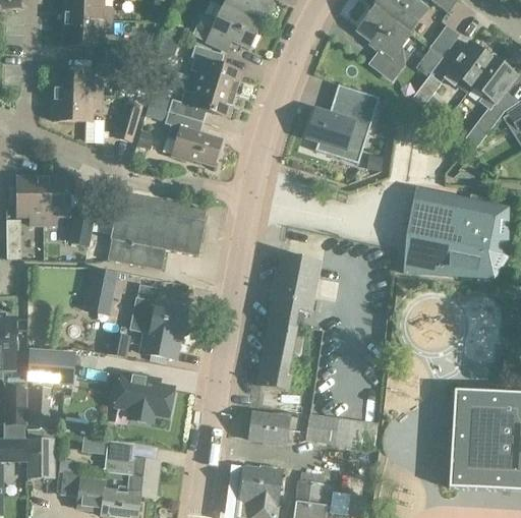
[(63,0),(63,18),(111,19),(111,7),(101,6),(101,0),(63,0)]
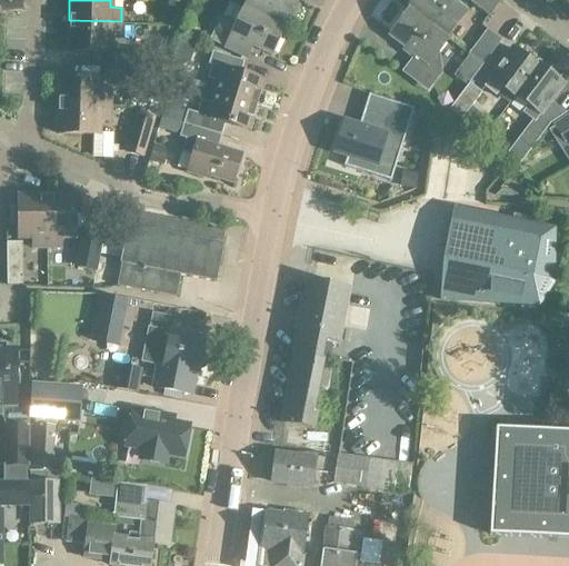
[(246,0),(243,5),(283,23),(295,0),(246,0)]
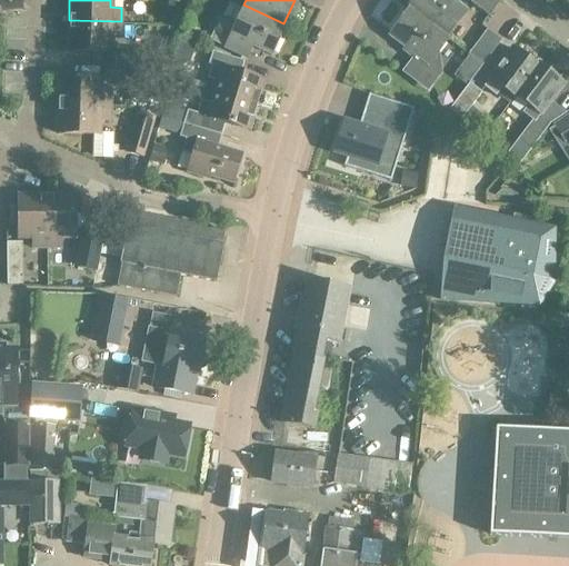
[(446,35),(446,33),(465,10),(451,0),(412,0),(408,7),(410,8),(446,35)]
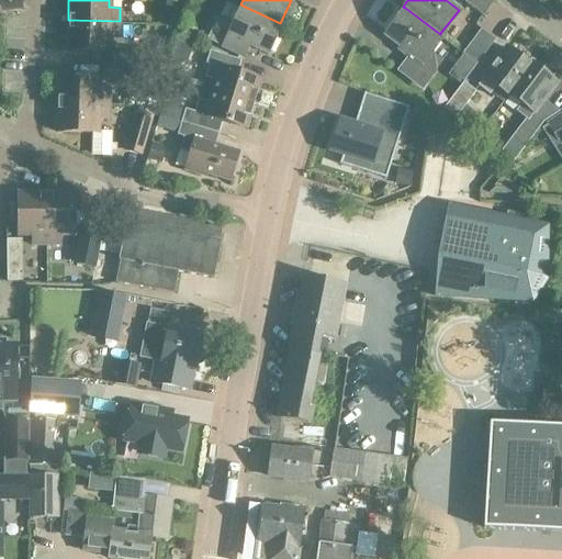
[(267,52),(280,23),(240,4),(233,21),(217,13),(206,36),(243,54),(248,42),(267,52)]
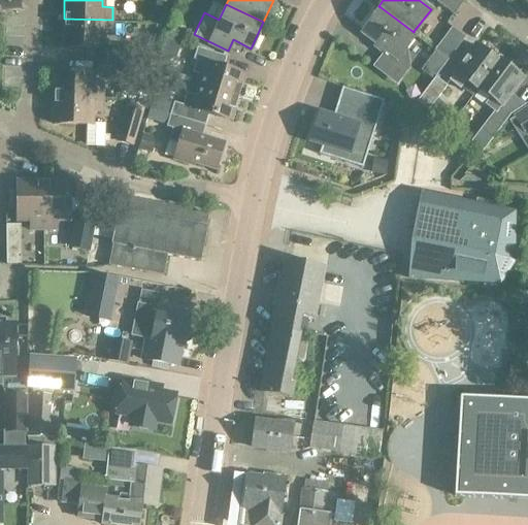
[(381,7),(363,30),(398,57),(416,33),(414,31),(414,32),(381,7)]
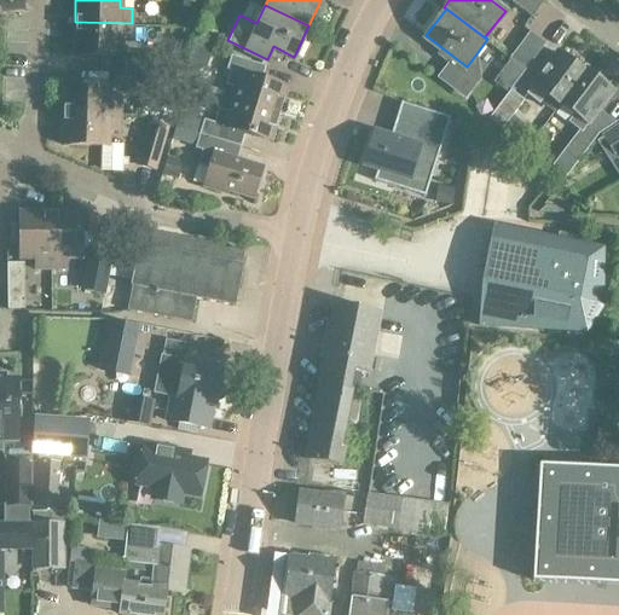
[(132,23),(75,22),(74,52),(119,53),(120,39),(131,39),(132,23)]
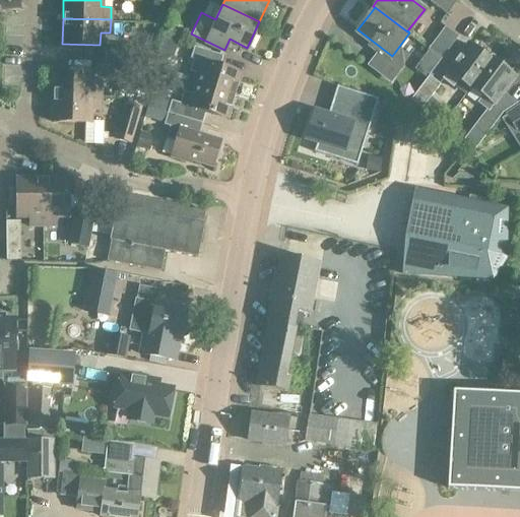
[(445,24),(428,46),(440,56),(458,35),(445,24)]
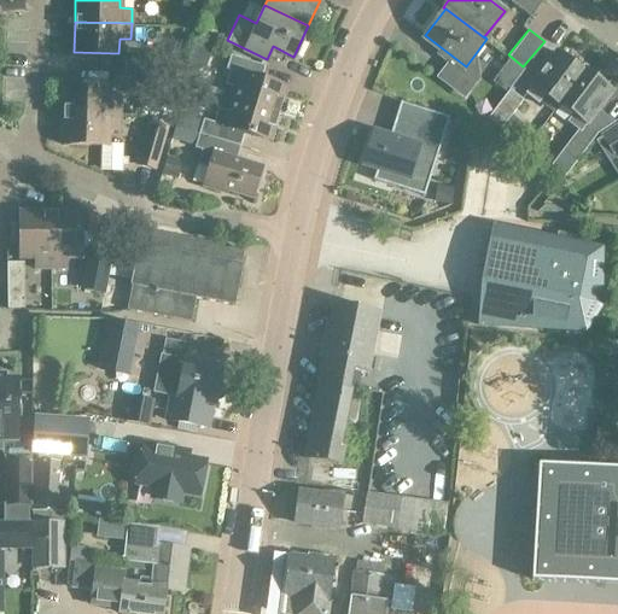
[(560,100),(583,70),(557,50),(525,92),(538,101),(544,93),(558,103),(560,100)]
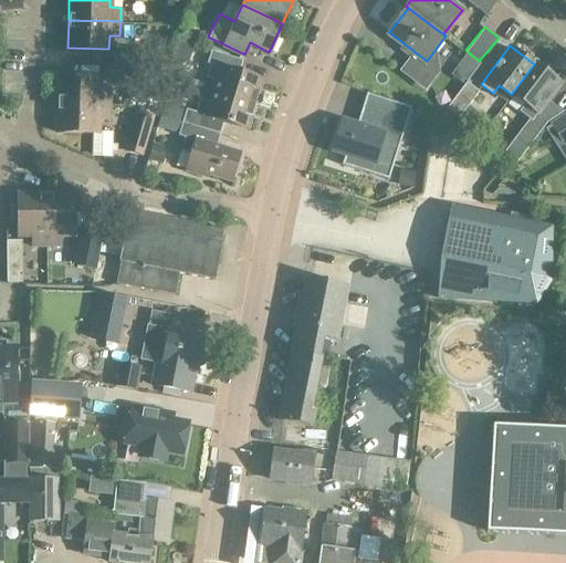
[(115,49),(114,63),(138,64),(154,64),(166,64),(166,51),(115,49)]
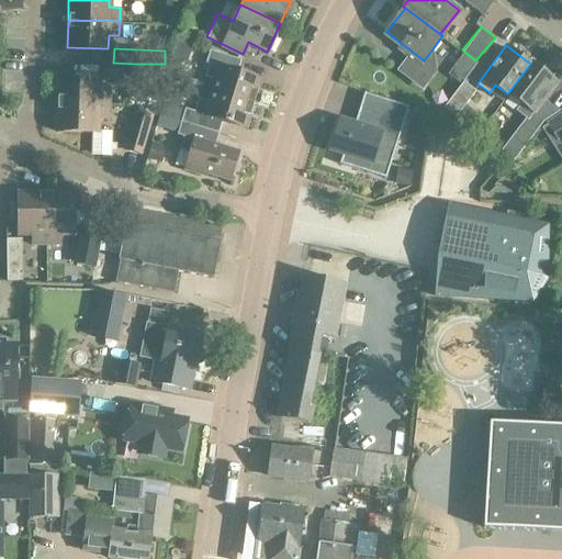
[(215,78),(212,89),(253,101),(259,77),(236,70),(240,57),(209,48),(205,62),(208,62),(204,75),(215,78)]
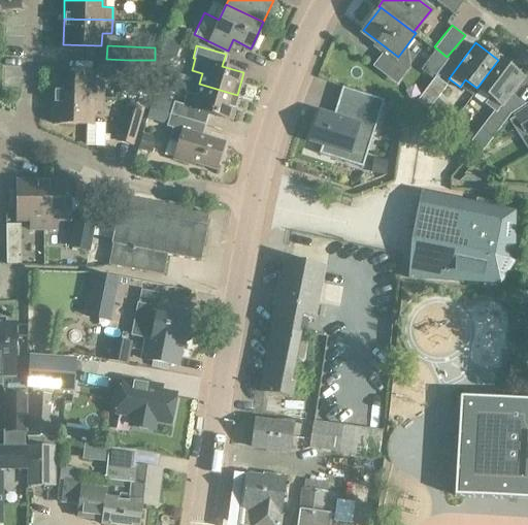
[(160,52),(157,62),(168,65),(171,55),(160,52)]
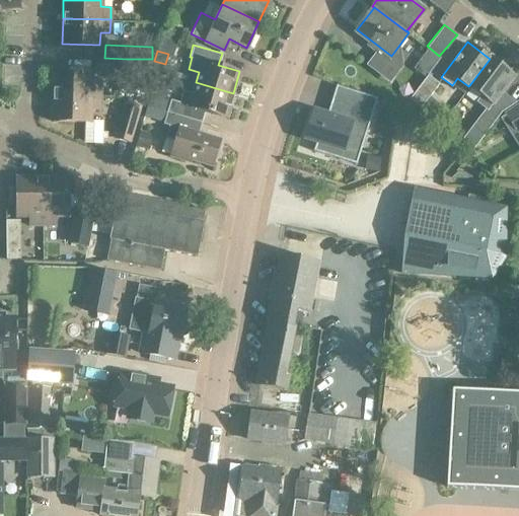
[(491,57),(490,59),(470,84),(482,92),(475,99),(486,106),(462,137),(474,145),(502,108),(512,102),(500,93),(514,74),(503,66),(504,64),(495,58),(494,59),(491,57)]
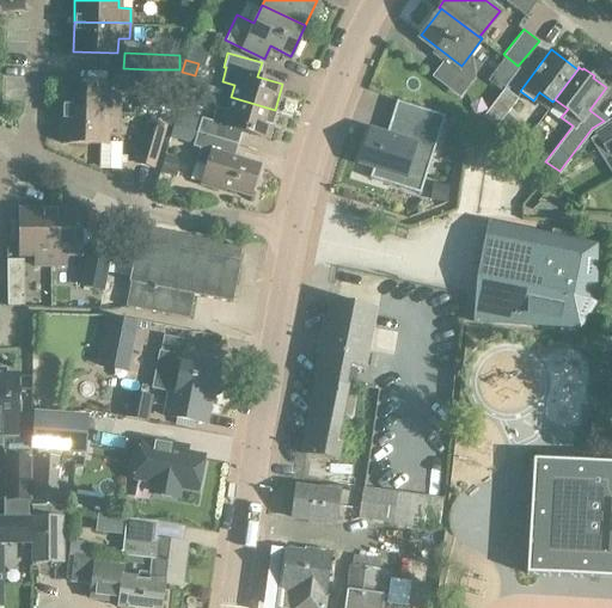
[(179,69),(166,69),(150,69),(123,68),(123,71),(112,71),(112,85),(166,86),(166,79),(179,79),(179,69)]
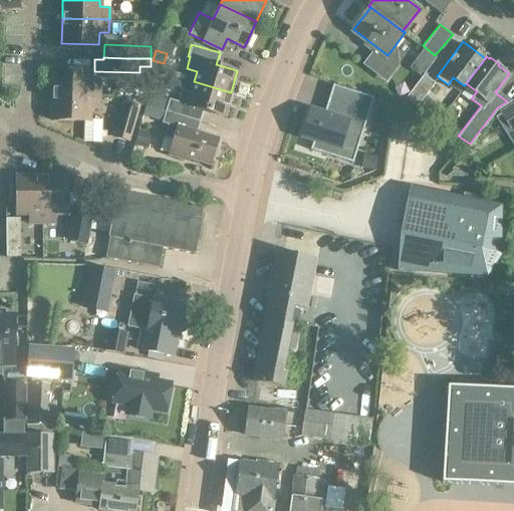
[(52,92),(99,93),(99,80),(89,80),(90,68),(52,67),(52,92)]
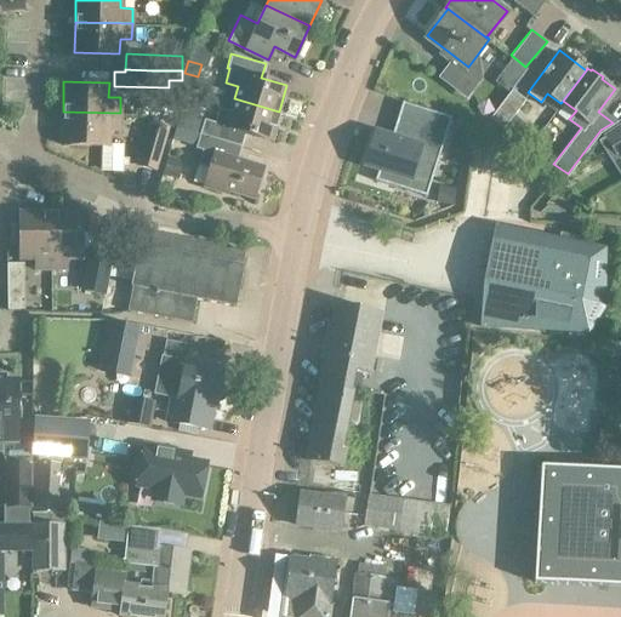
[(195,103),(199,89),(187,85),(183,101),(195,103)]
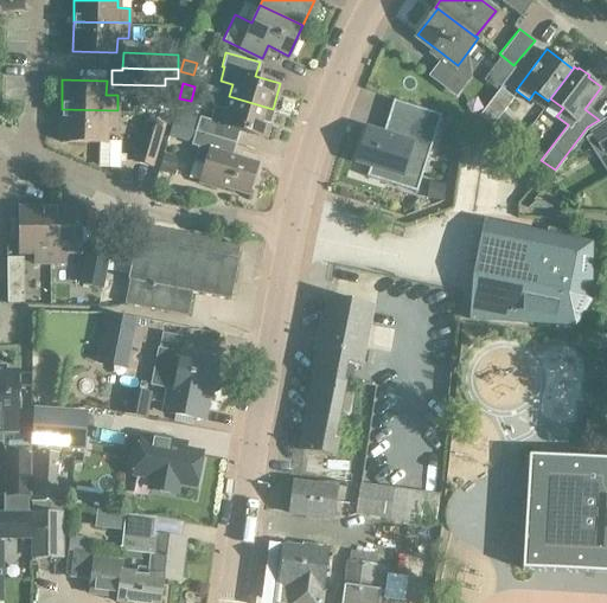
[(500,87),(479,114),(492,123),(513,96),(500,87)]
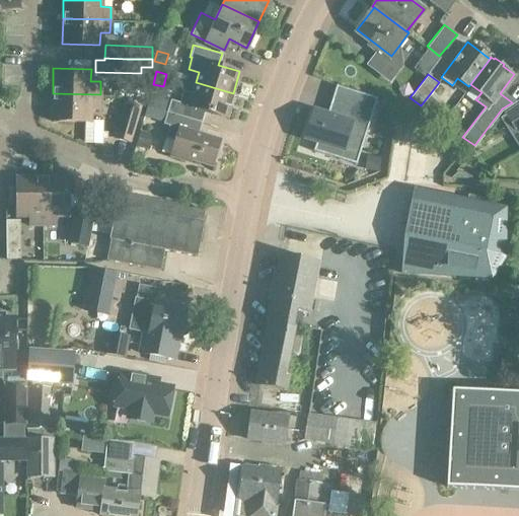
[(226,116),(233,93),(196,82),(193,92),(182,89),(178,100),(170,98),(166,109),(202,121),(205,108),(226,116)]
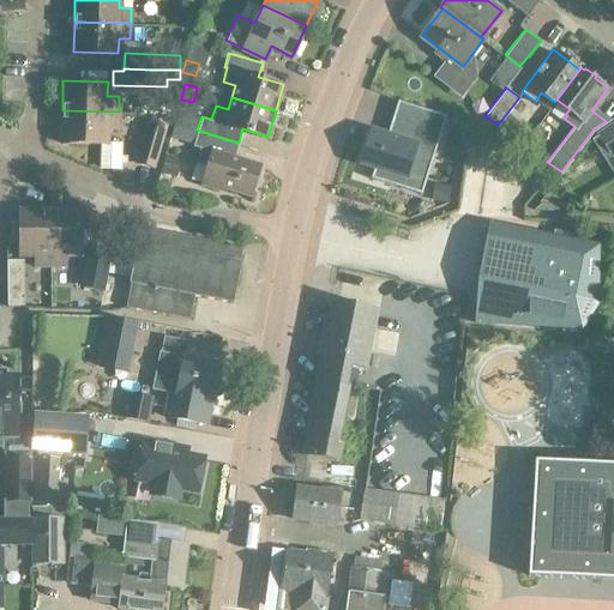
[(118,127),(119,112),(62,110),(61,140),(101,142),(106,142),(107,127),(118,127)]
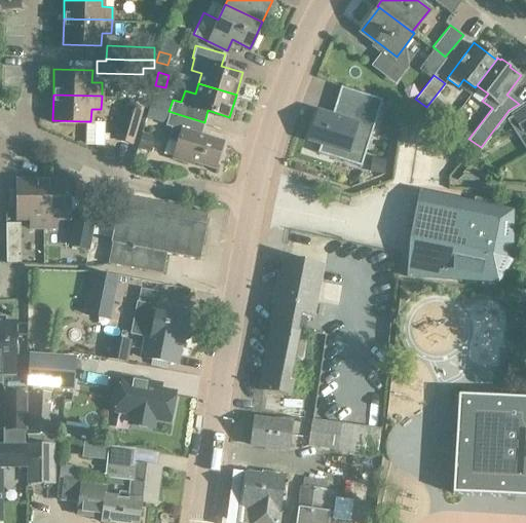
[(132,145),(143,106),(126,102),(115,140),(132,145)]
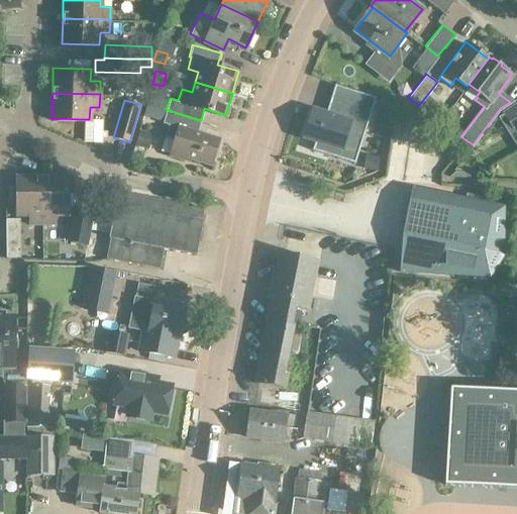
[(516,101),(502,111),(513,129),(516,126),(516,101)]
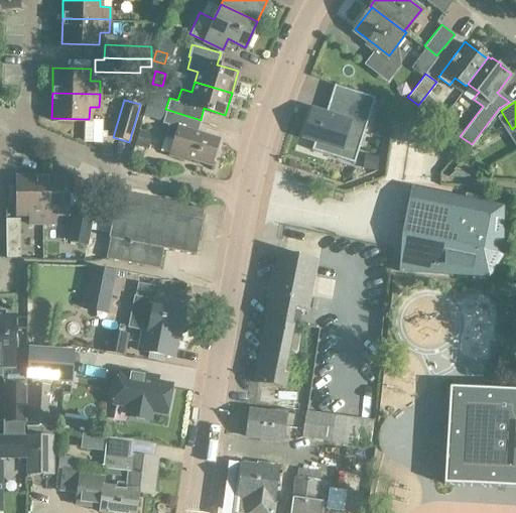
[(359,131),(365,112),(337,103),(333,115),(311,108),(303,135),(342,147),(348,128),(359,131)]
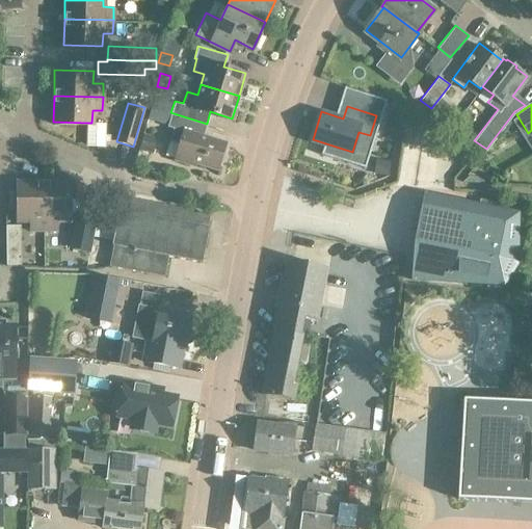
[(207,124),(170,112),(167,125),(173,127),(168,138),(180,142),(175,157),(189,161),(190,159),(217,167),(219,161),(223,158),(225,150),(223,146),(224,142),(203,136),(207,124)]
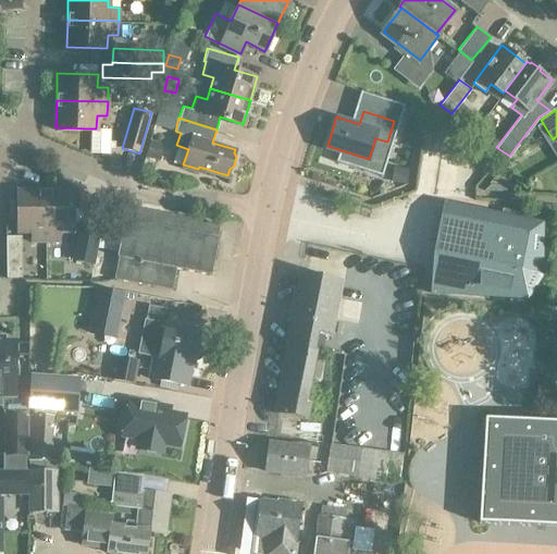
[(96,128),(91,128),(90,147),(94,150),(107,151),(108,137),(96,128)]
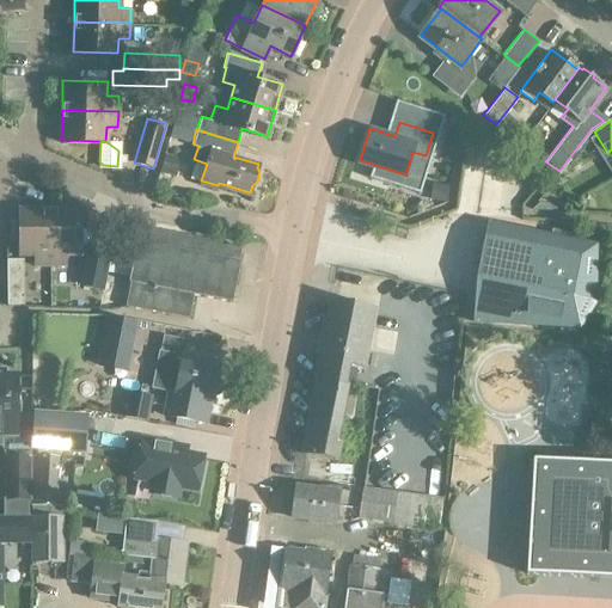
[(50,263),(49,207),(19,208),(19,252),(35,252),(35,263),(50,263)]
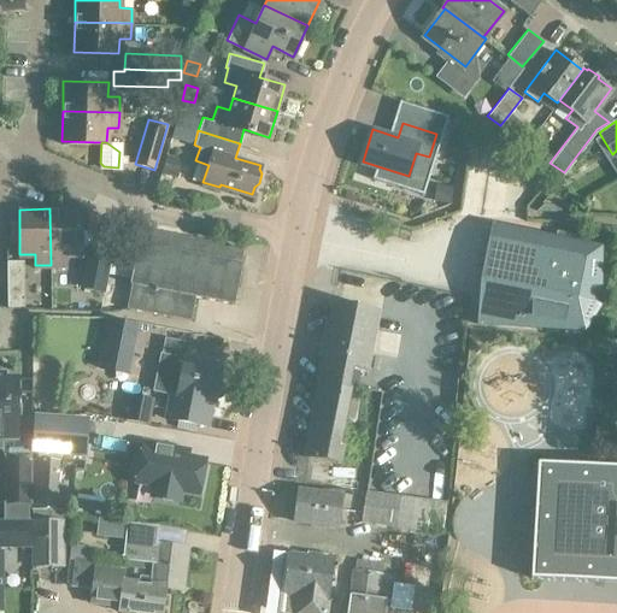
[(80,208),(50,208),(51,265),(65,265),(65,253),(81,253),(80,208)]
